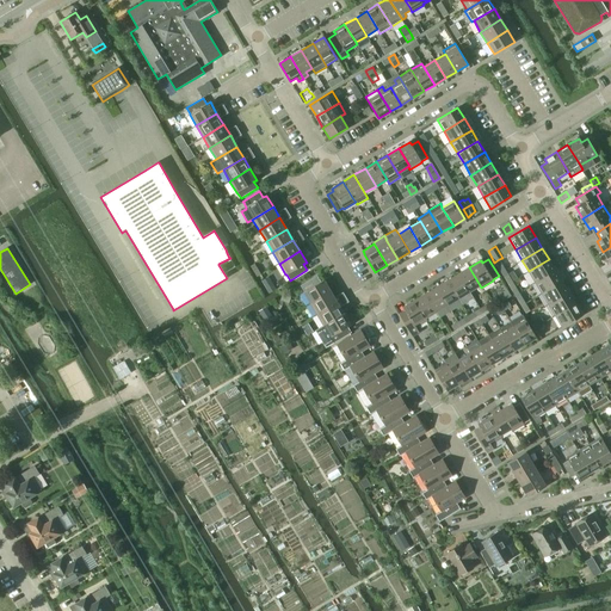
[(529,271),(535,283),(556,270),(549,259),(529,271)]
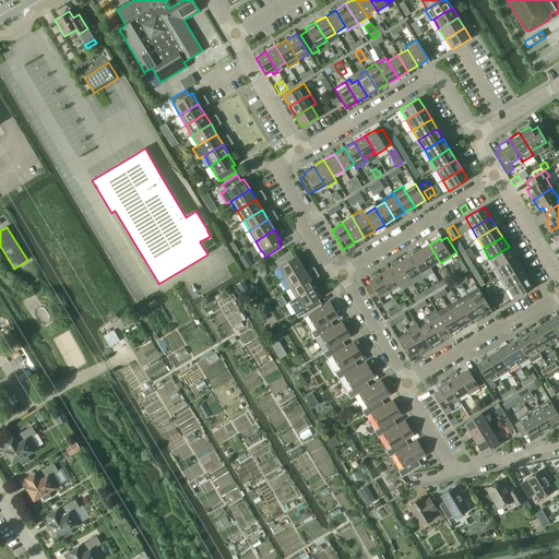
[(429,245),(419,250),(429,266),(439,261),(429,245)]
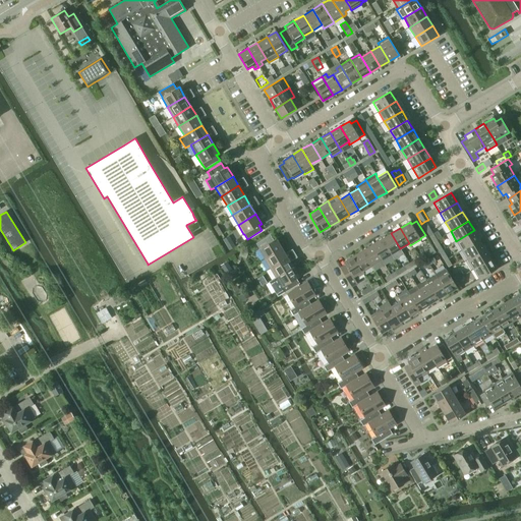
[(456,241),(462,250),(479,240),(474,230),(456,241)]
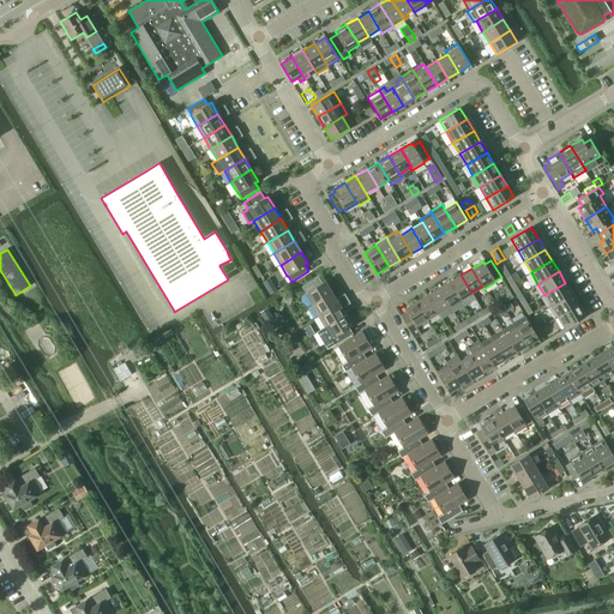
[(461,275),(450,282),(461,300),(471,293),(461,275)]
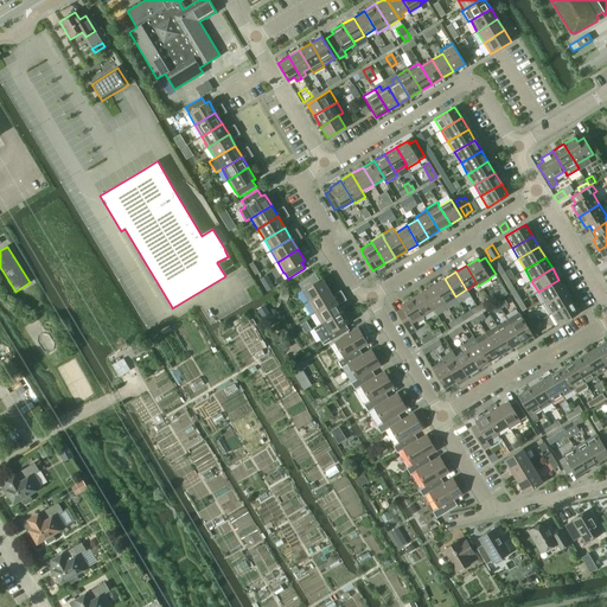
[(301,291),(308,301),(328,289),(321,278),(319,280),(314,274),(298,283),(301,289),(301,291)]
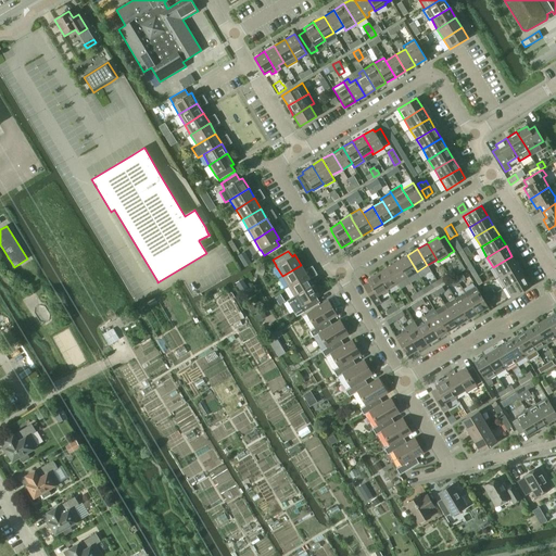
[(407,255),(397,261),(407,277),(417,272),(407,255)]
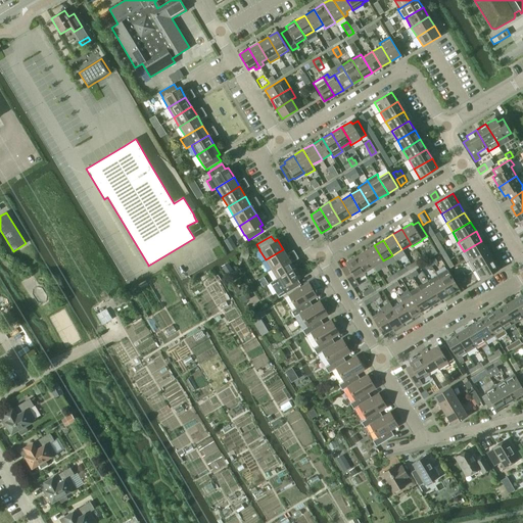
[(435,243),(440,252),(444,250),(438,241),(435,243)]
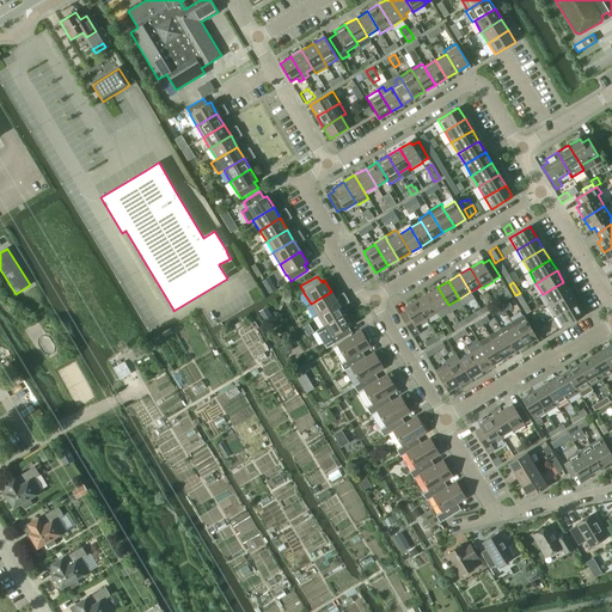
[(543,294),(550,305),(570,293),(563,282),(543,294)]
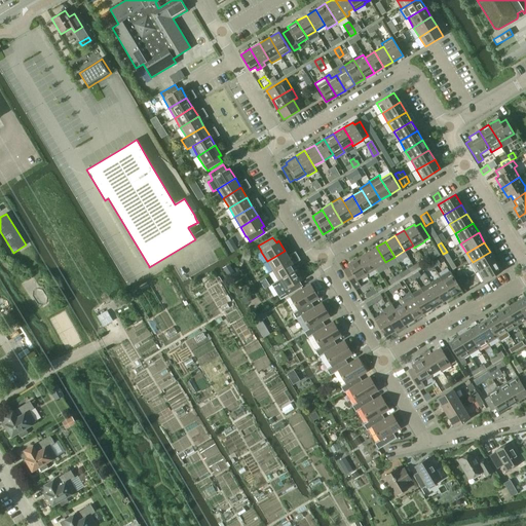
[(233,243),(228,247),(231,252),(234,251),(236,249),(233,243)]
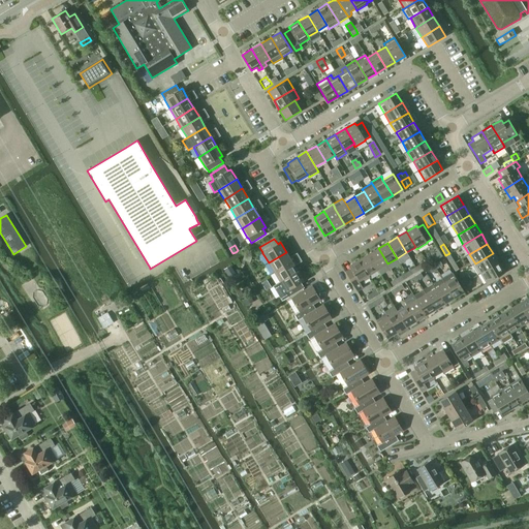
[(378,248),(368,254),(377,270),(387,263),(378,248)]
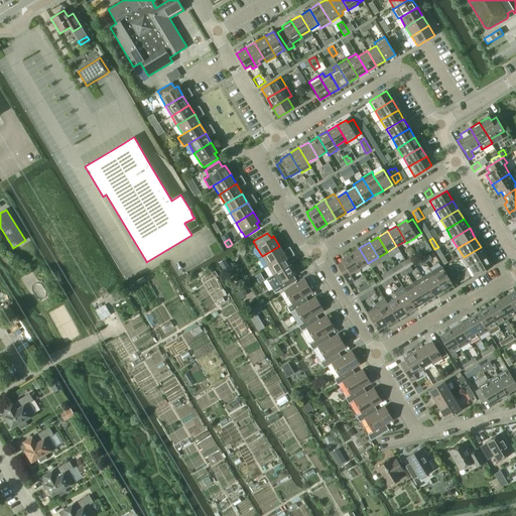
[(428,245),(422,249),(425,253),(425,254),(431,250),(428,245)]
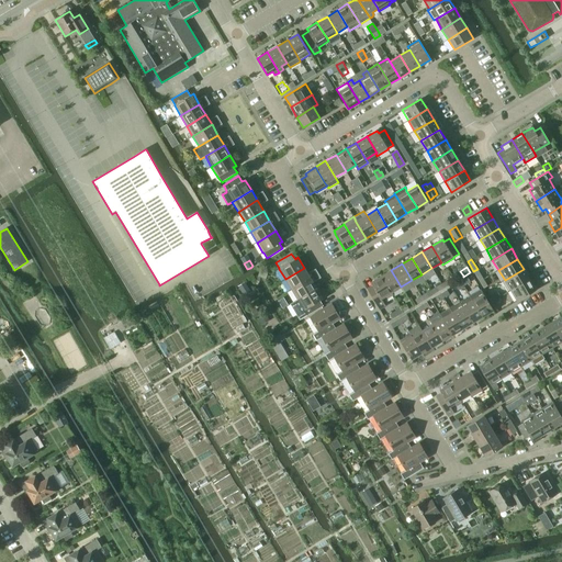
[(285,279),(291,290),(292,289),(310,278),(304,268),(285,279)]
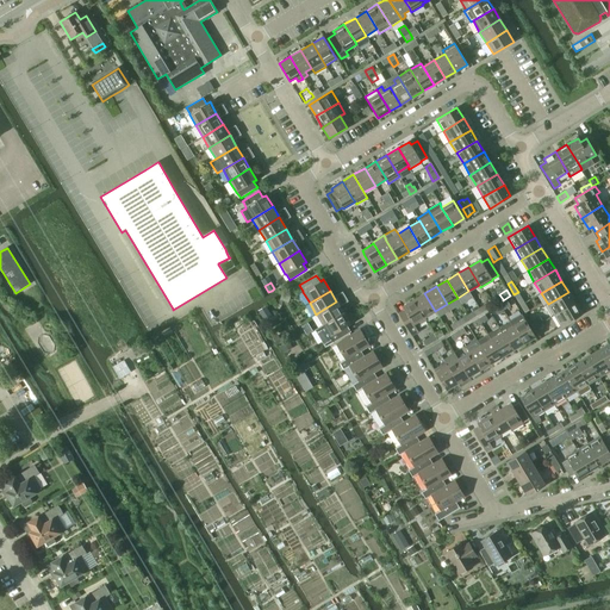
[(514,294),(521,305),(524,303),(518,292),(514,294)]
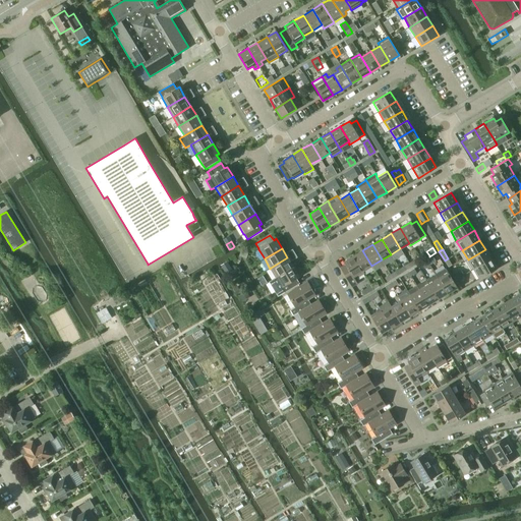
[(468,259),(473,269),(490,258),(485,249),(468,259)]
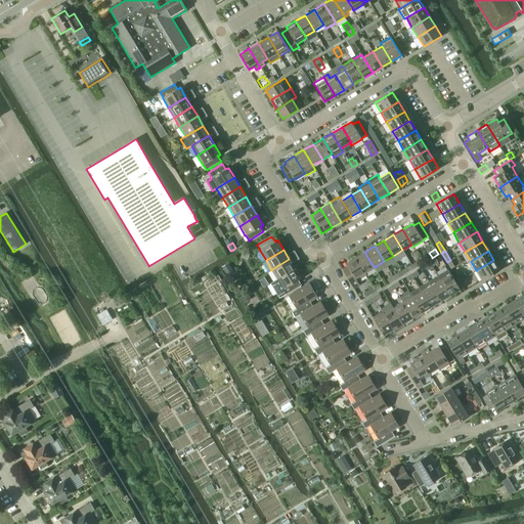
[(364,252),(355,257),(364,272),(374,267),(364,252)]
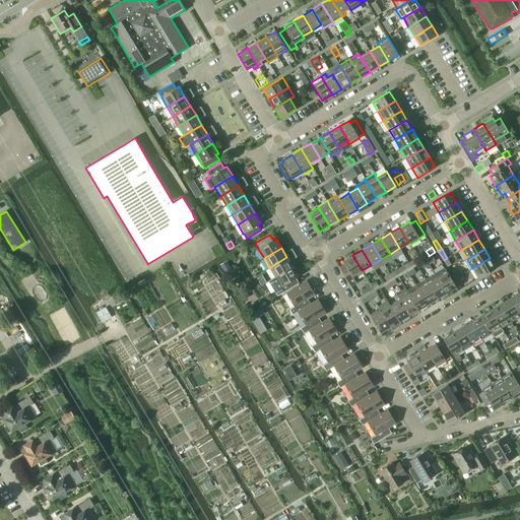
[(352,255),(343,261),(344,264),(339,267),(350,286),(356,282),(353,278),(364,272),(363,270),(362,270),(352,255)]
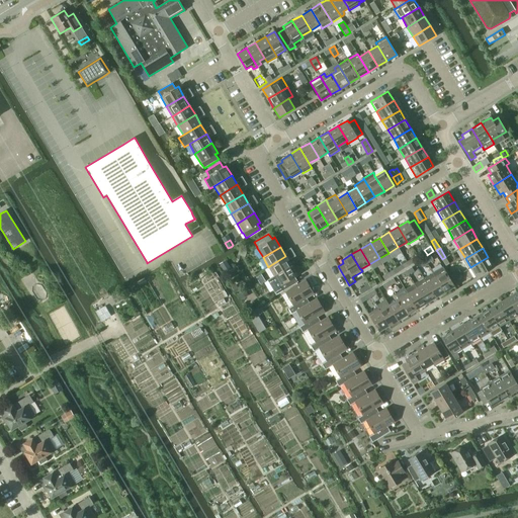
[(268,267),(274,276),(291,265),(285,256),(269,266),(268,267)]
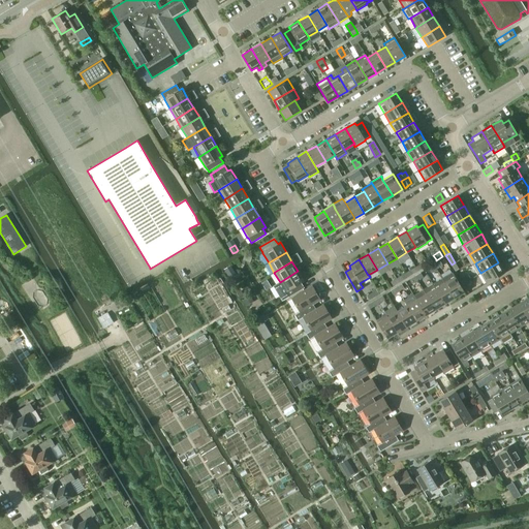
[(498,262),(480,273),(487,283),(504,273),(498,262)]
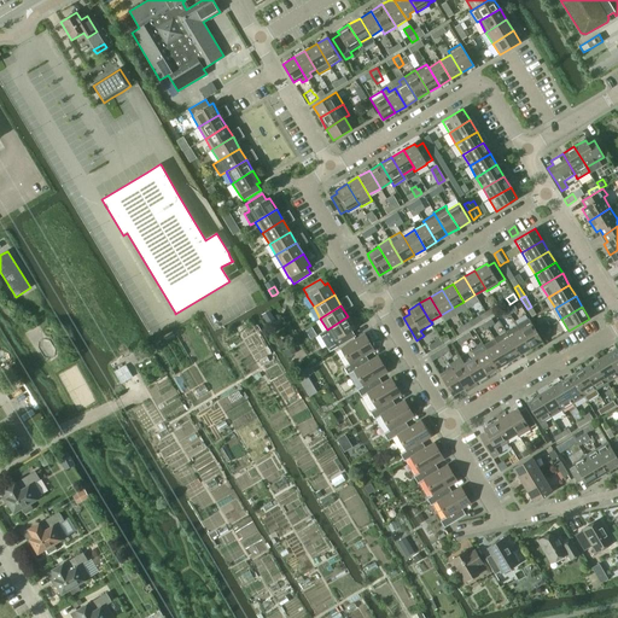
[(269,310),(262,315),(264,320),(273,315),(269,310)]
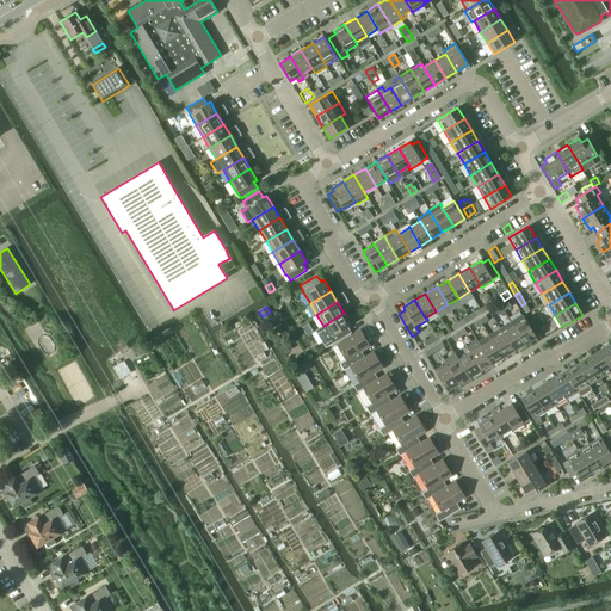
[(480,309),(468,315),(471,320),(482,313),(480,309)]
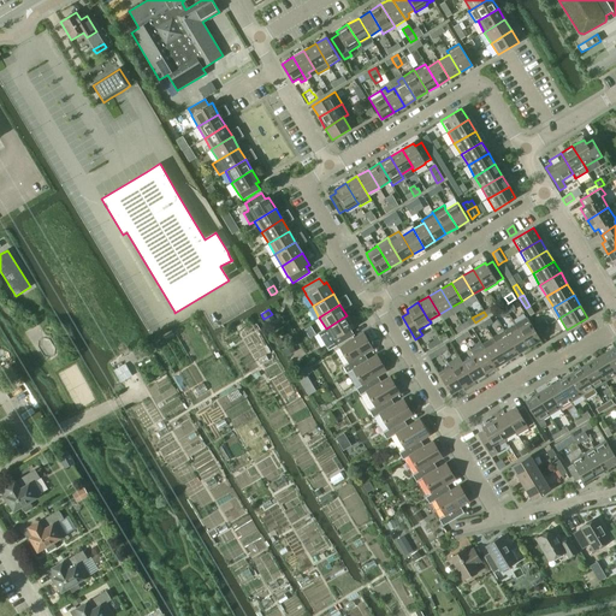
[(326,329),(318,333),(329,351),(337,345),(354,336),(350,329),(354,327),(347,315),(326,329)]
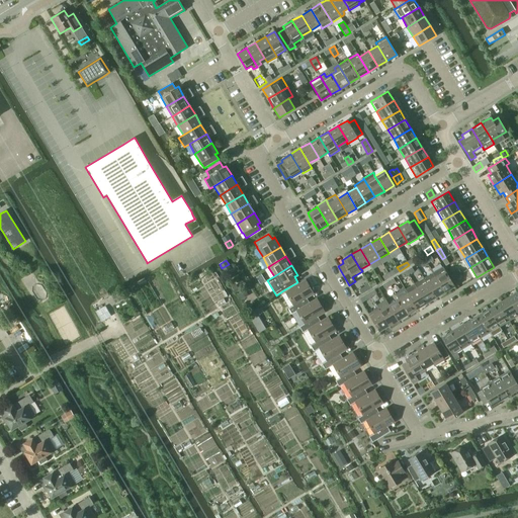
[(442,266),(433,272),(444,291),(454,286),(445,271),(442,266)]
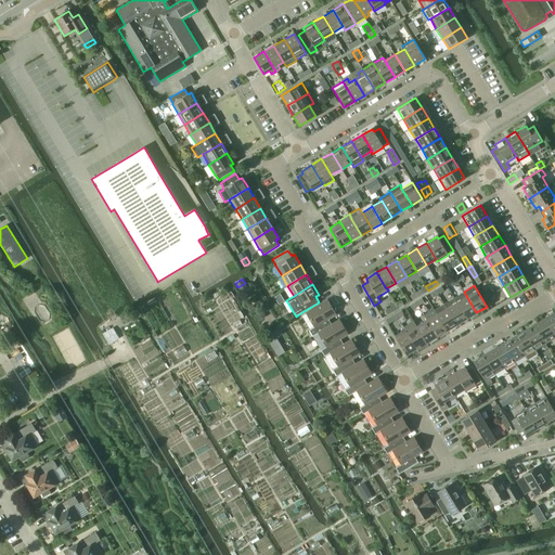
[(425,286),(415,293),(417,297),(428,291),(425,286)]
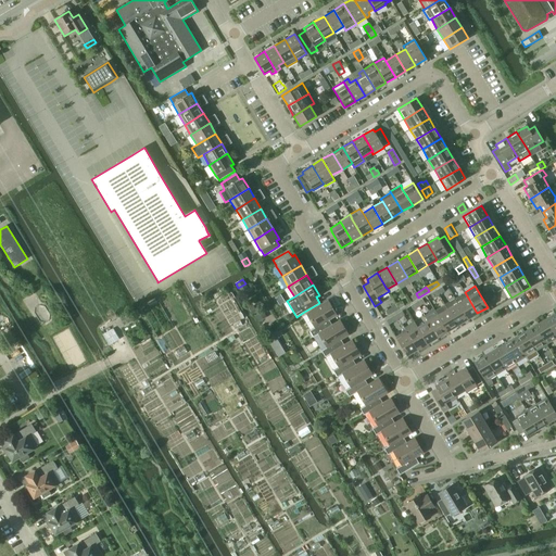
[(465,292),(455,299),(467,319),(477,313),(465,292)]
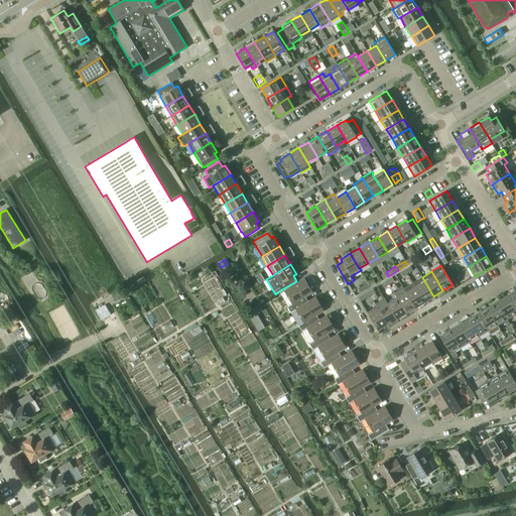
[(136,280),(139,285),(146,281),(143,276),(136,280)]
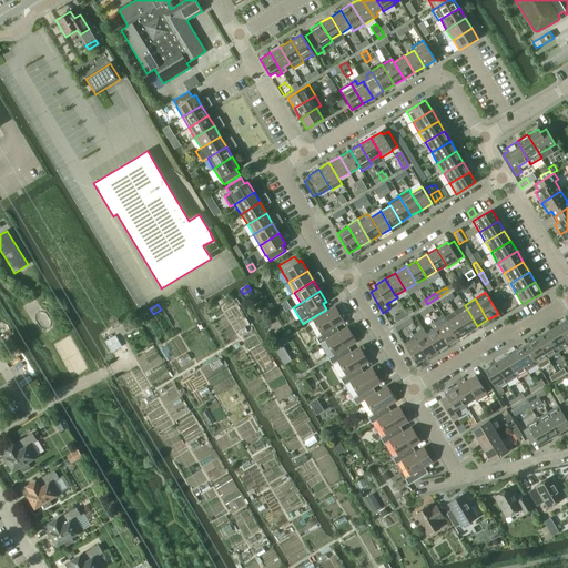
[(465,305),(454,311),(467,333),(477,326),(465,305)]
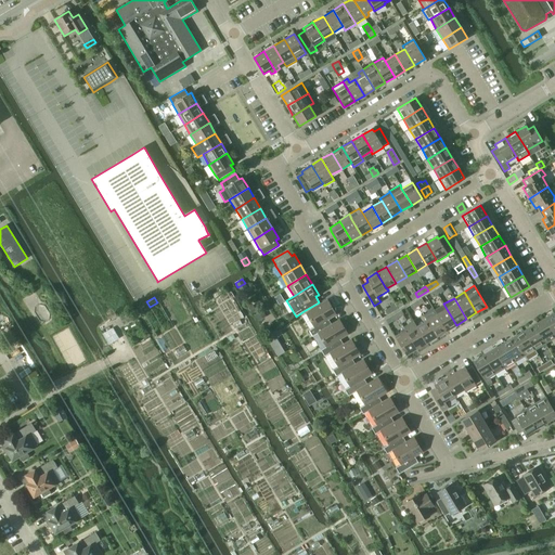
[(312,336),(318,333),(332,324),(328,319),(332,317),(333,310),(327,300),(306,312),(314,326),(309,330),(312,336)]
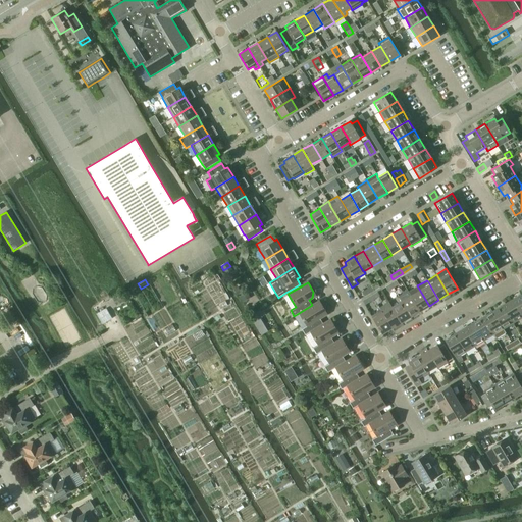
[(360,291),(364,297),(373,291),(369,284),(360,291)]
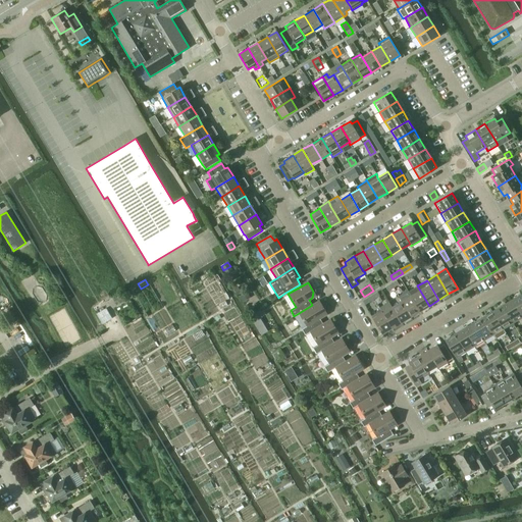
[(408,292),(411,296),(420,311),(429,306),(417,285),(408,292)]
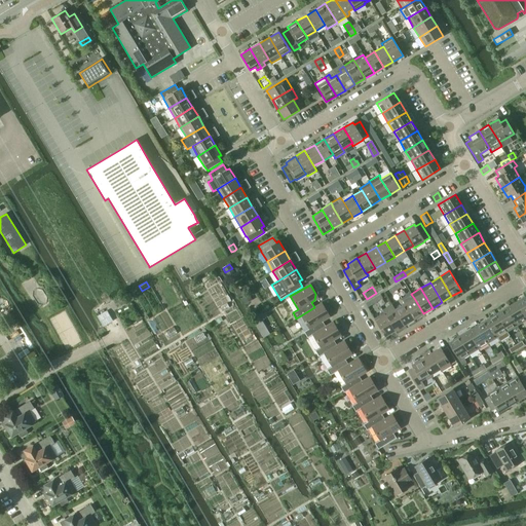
[(245,305),(252,300),(249,294),(240,299),(245,305)]
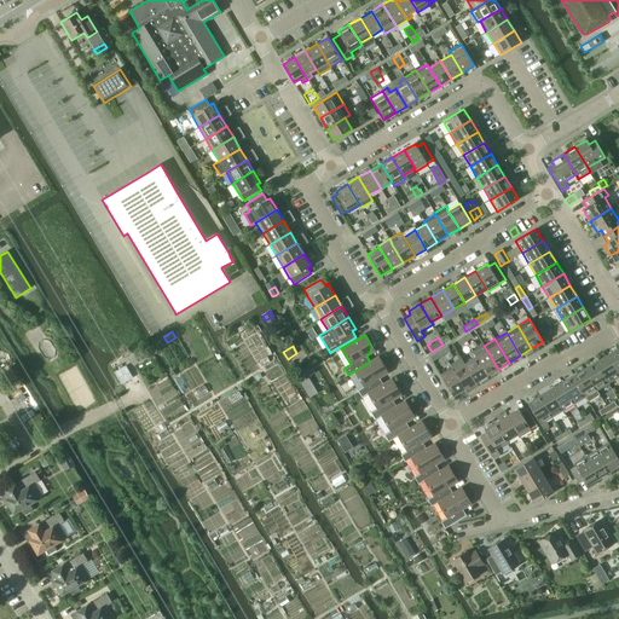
[(618,351),(618,348),(606,356),(618,375),(618,376),(618,351)]
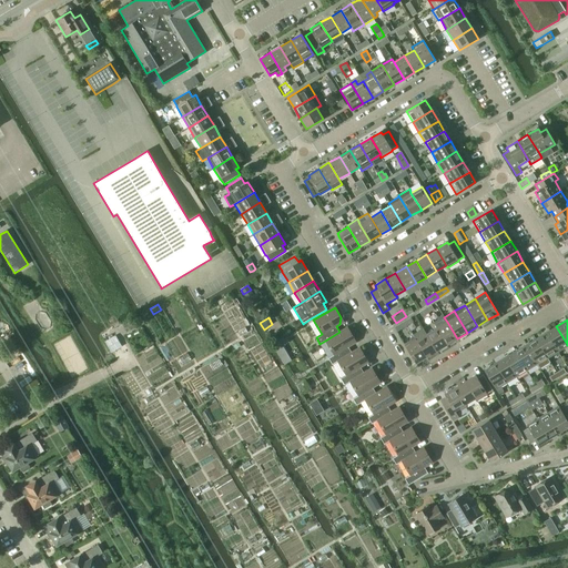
[(123,325),(127,332),(135,327),(132,321),(123,325)]
